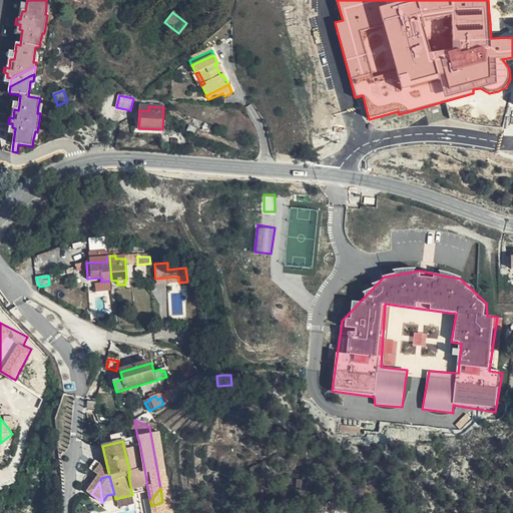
[(164,512),(162,502),(151,506),(152,512),(164,512)]
